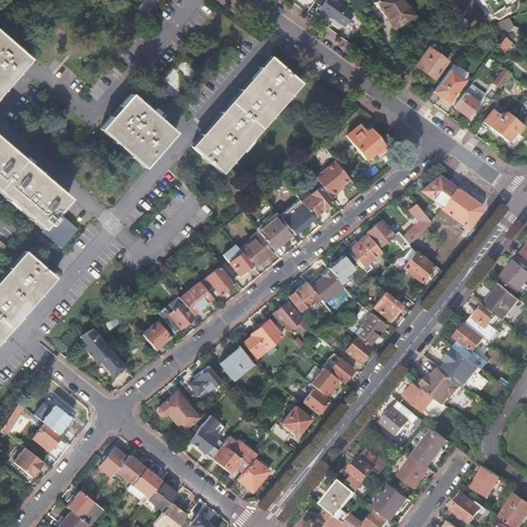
[(148,0),(138,10),(150,19),(162,6),(152,0),(148,0)]
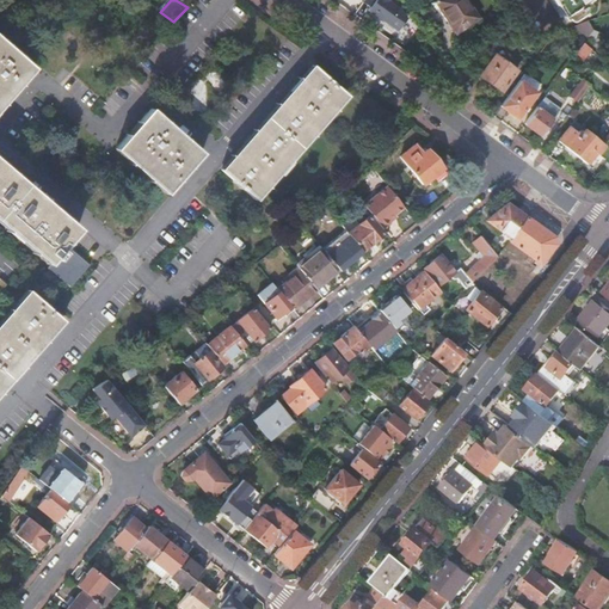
[(369,16),(400,37),(408,23),(404,14),(392,6),(395,1),(394,0),(368,0),(364,6),(371,12),(369,16)]
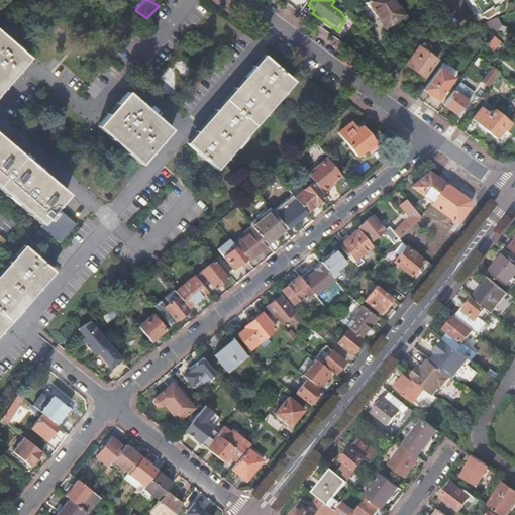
[(408,18),(395,0),(375,0),(369,5),(388,32),(408,18)]
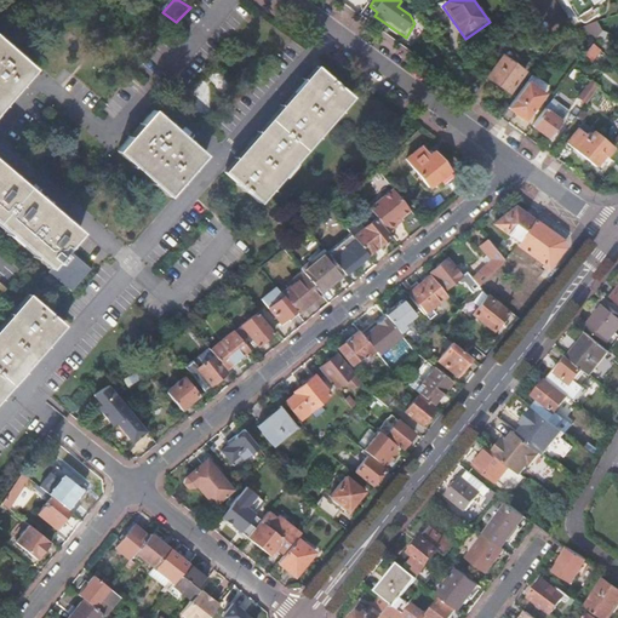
[(556,0),(570,21),(585,10),(588,13),(593,10),(590,7),(600,1),(599,0),(556,0)]
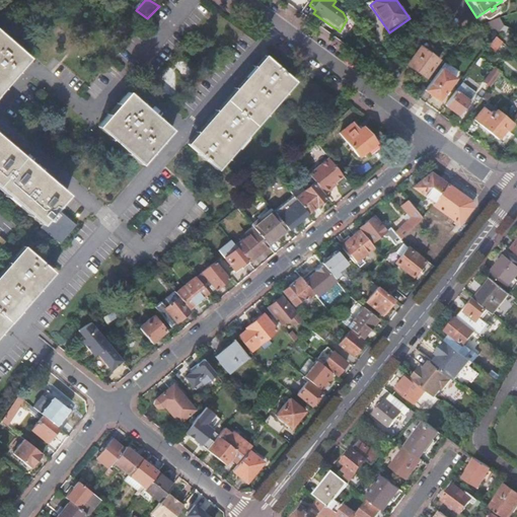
[(505,27),(501,19),(490,23),(501,32),(505,27)]
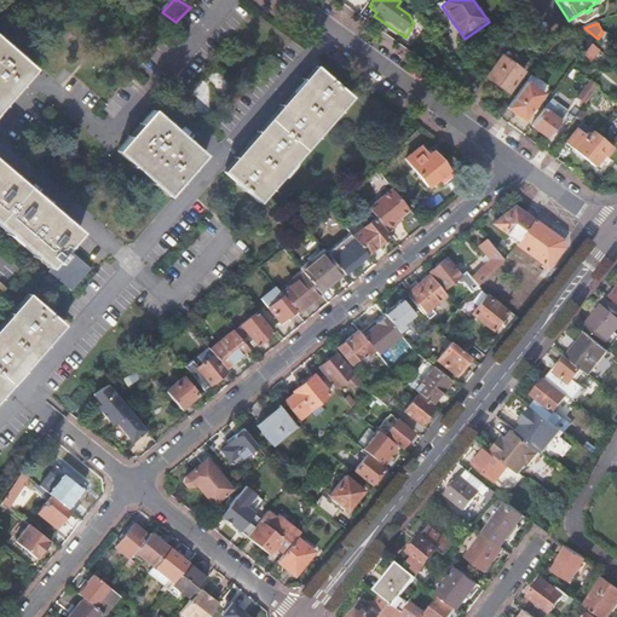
[(156,33),(161,35),(162,35),(169,28),(163,24),(156,33)]
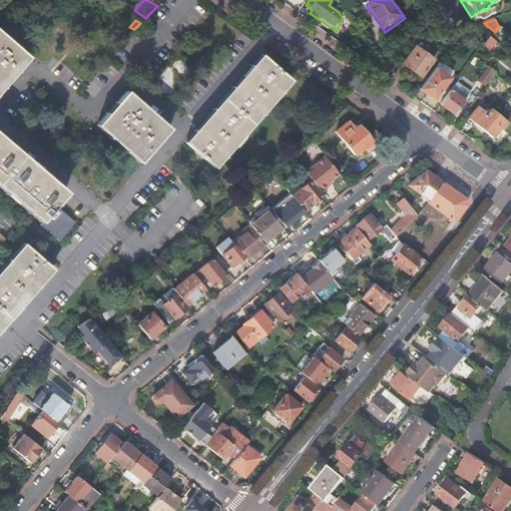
[(129,27),(118,38),(122,41),(133,29),(129,27)]
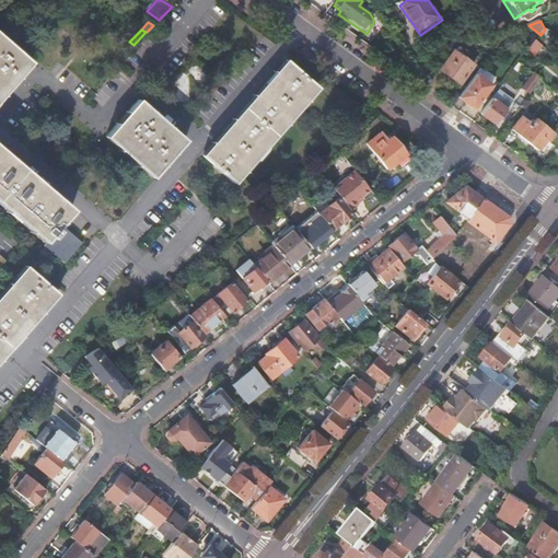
[(0,35),(0,101),(33,64),(0,35)]
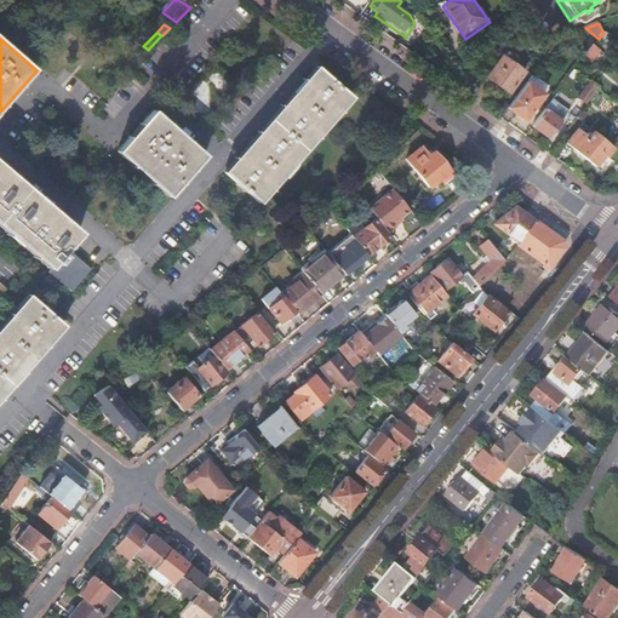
[(601,52),(594,46),(585,57),(593,62),(601,52)]
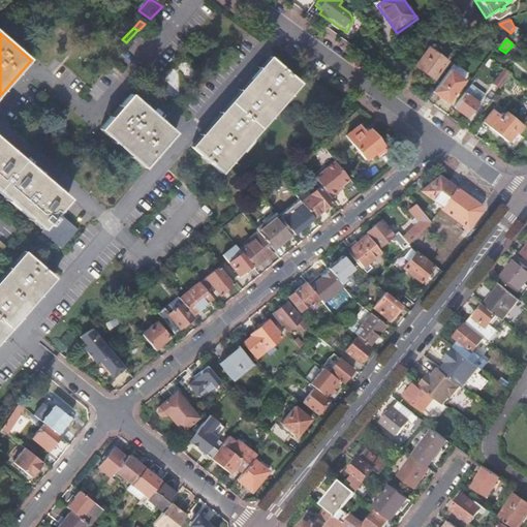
[(450,62),(436,53),(434,55),(420,64),(416,68),(436,82),(450,62)]
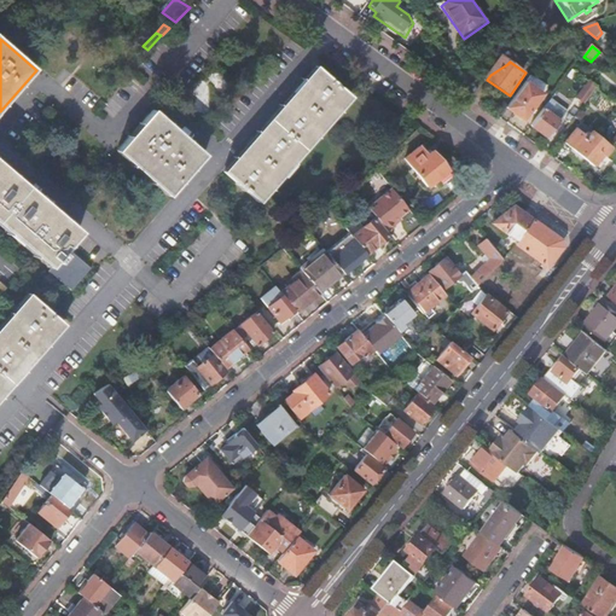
[(226,172),(263,204),(353,102),(317,70),(226,172)]
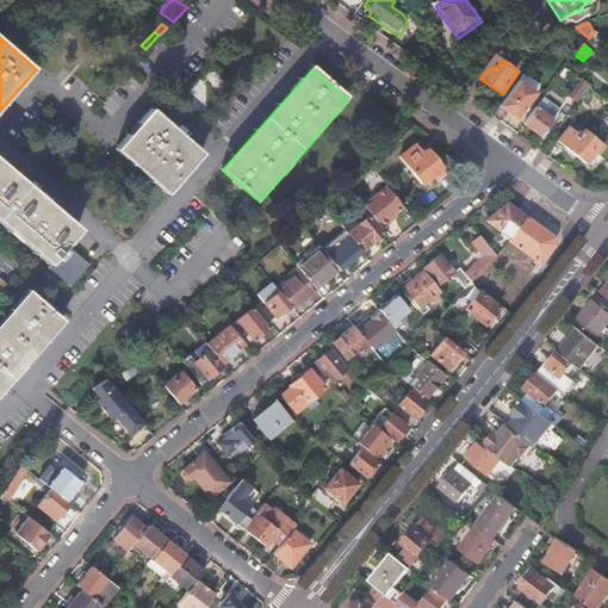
[(571,73),(566,70),(562,78),(566,81),(571,73)]
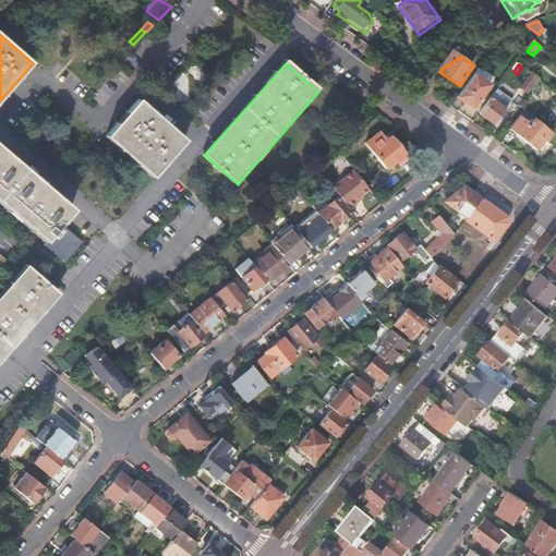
[(494,77),(481,69),(476,75),(492,86),(495,82),(494,77)]
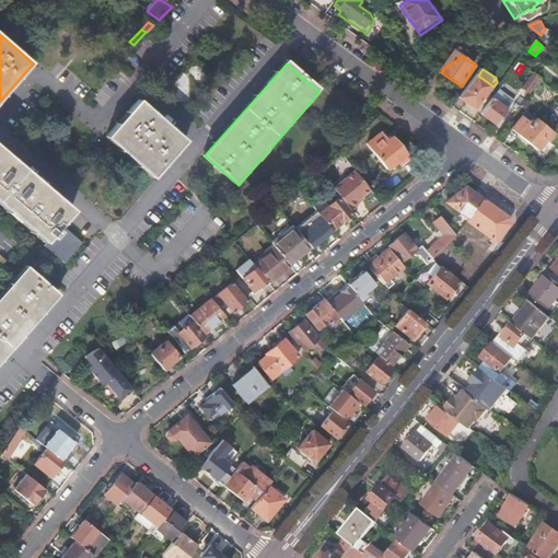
[(478,76),(461,100),(477,111),(493,86),(478,76)]
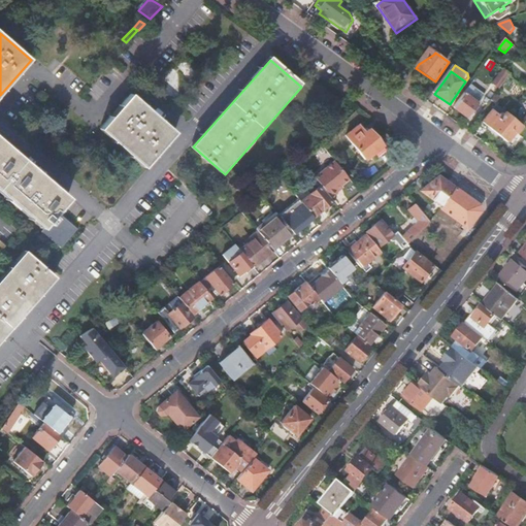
[(493,85),(500,90),(511,76),(503,71),(493,85)]
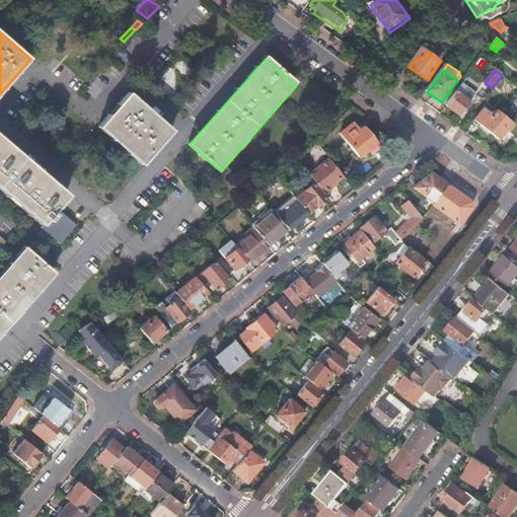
[(477,94),(463,84),(447,107),(462,117),(466,111),(468,112),(472,106),(470,104),(477,94)]
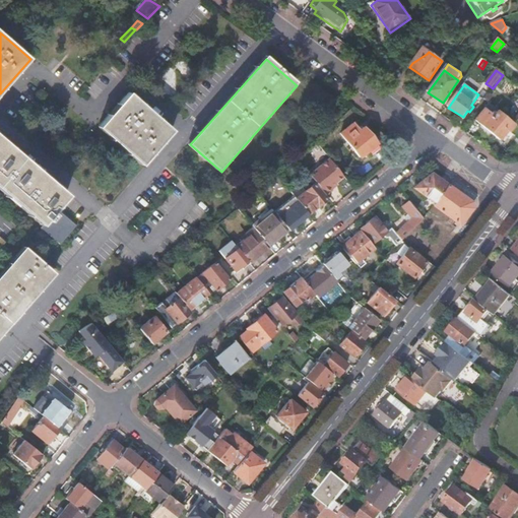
[(131,94),(102,128),(144,165),(174,132),(131,94)]
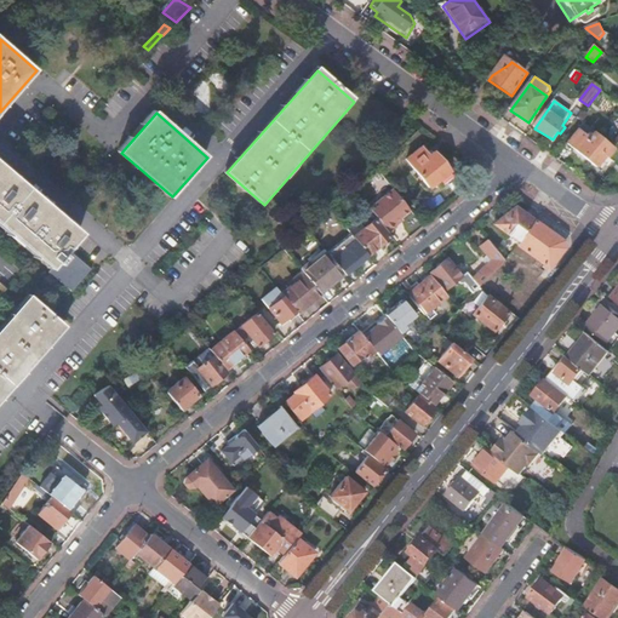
[(608,158),(616,149),(596,133),(593,137),(590,135),(589,137),(581,131),(568,146),(595,166),(605,155),(608,158)]
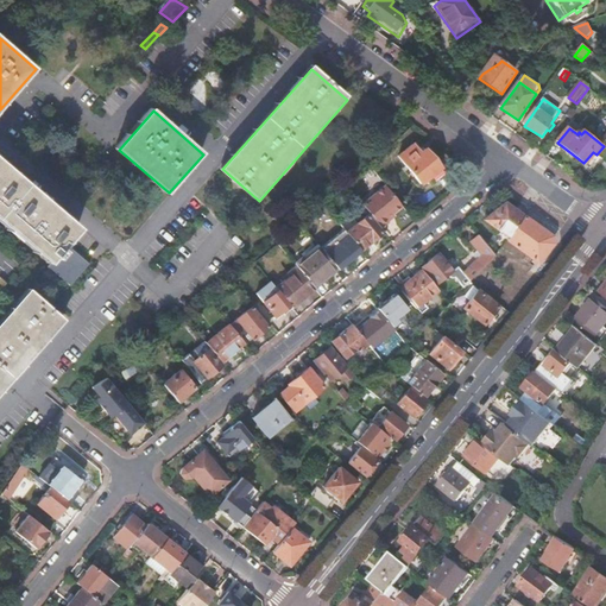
[(415,147),(401,159),(422,185),(441,170),(427,152),(422,156),(415,147)]
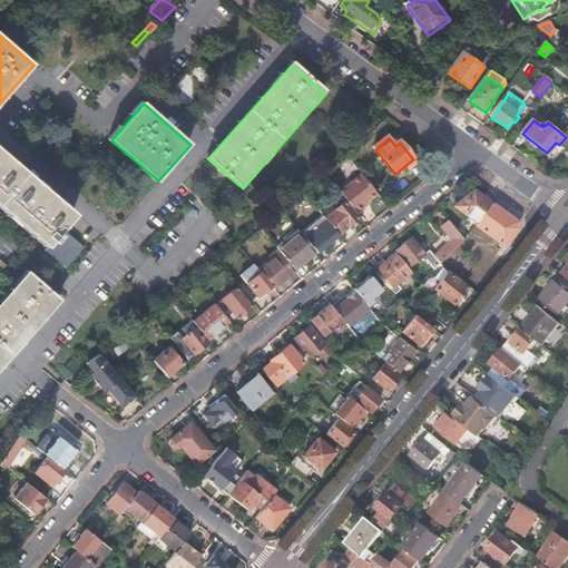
[(0,152),(0,206),(47,246),(51,242),(54,244),(47,252),(68,270),(86,248),(66,231),(61,236),(58,233),(74,215),(0,152)]
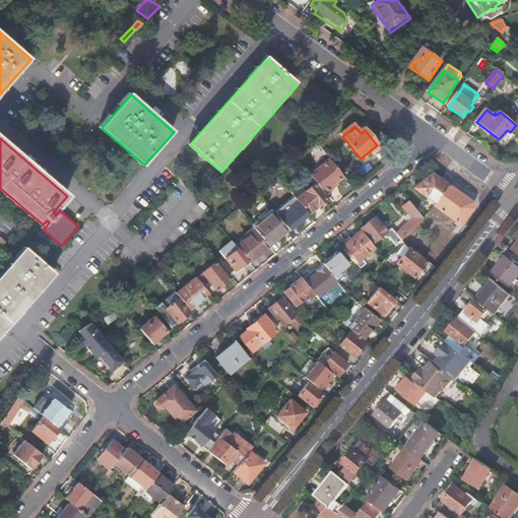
[(334,192),(333,191),(331,189),(336,185),(344,178),(330,160),(311,177),(327,197),(334,192)]
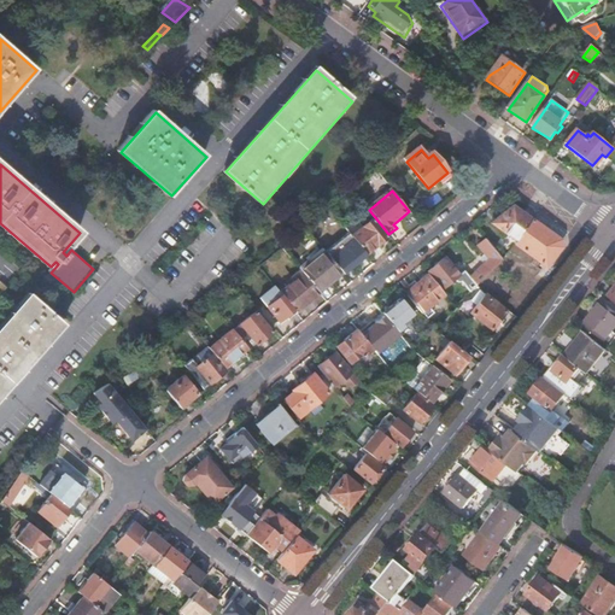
[(493,224),(517,242),(533,221),(515,208),(493,224)]
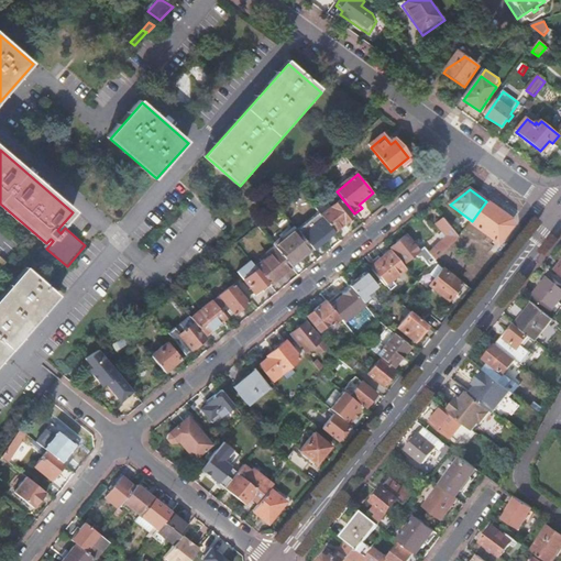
[(323,202),(316,209),(325,219),(336,233),(355,218),(342,201),(330,211),(323,202)]
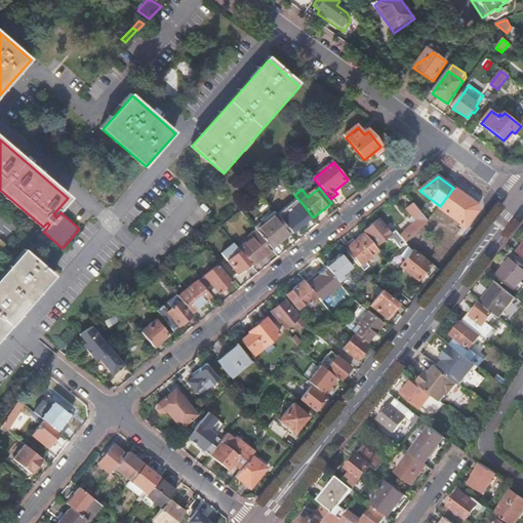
[(453,188),(440,206),(438,209),(466,228),(478,211),(478,205),(453,188)]
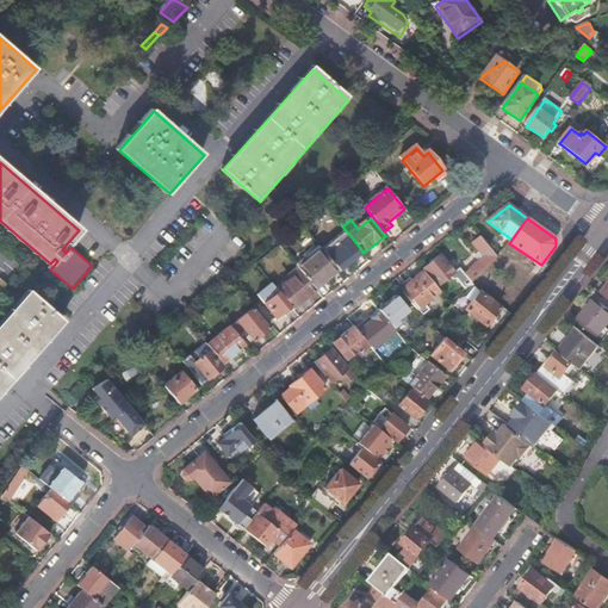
[(328,256),(340,271),(341,273),(365,254),(364,253),(352,237),(328,256)]
